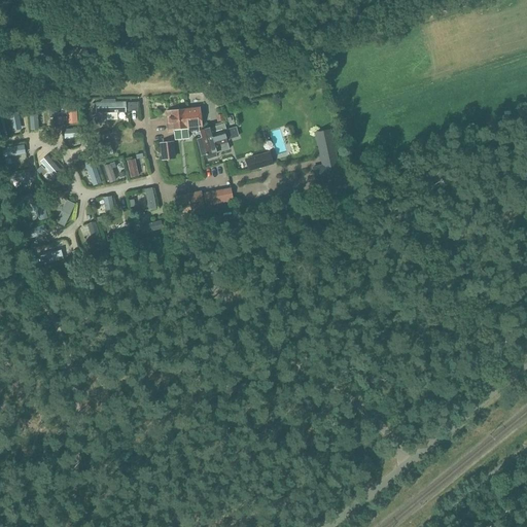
[(115,102),(115,99),(103,100),(100,102),(99,102),(100,113),(107,113),(107,120),(117,119),(117,113),(126,112),(126,102),(115,102)]
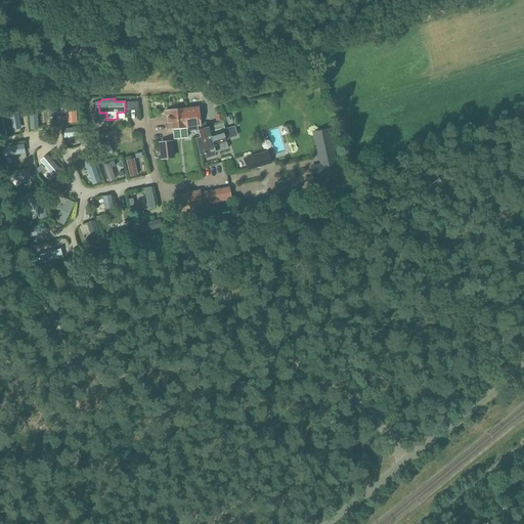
[(66,102),(67,124),(76,123),(75,102),(66,102)]
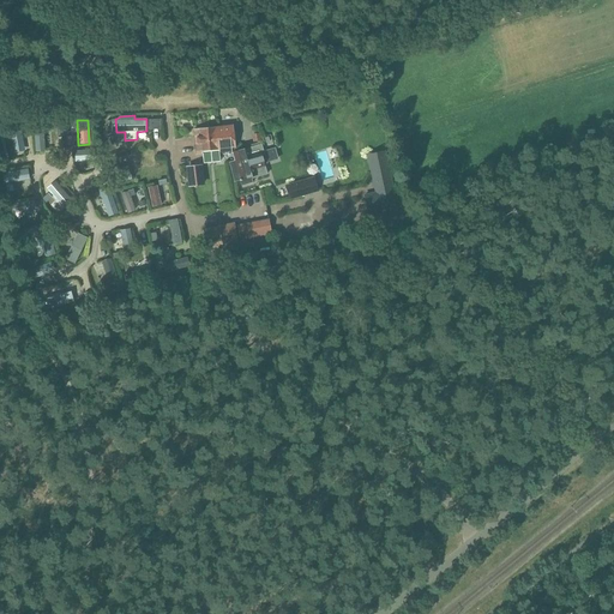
[(160,120),(149,120),(149,130),(161,130),(160,120)]
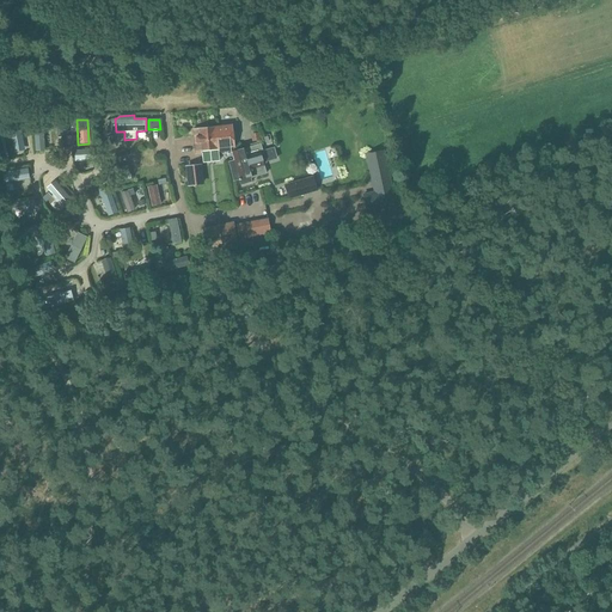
[(220,160),(219,151),(231,150),(231,146),(234,146),(232,123),(215,126),(213,126),(210,123),(203,124),(202,127),(194,128),(196,154),(202,153),(203,163),(220,160)]
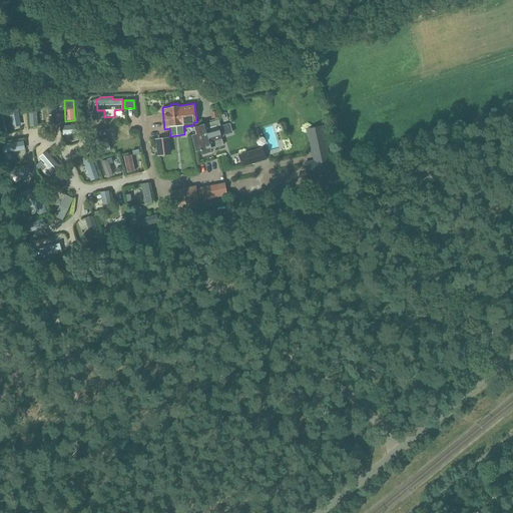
[(28,106),(30,126),(38,126),(36,105),(28,106)]
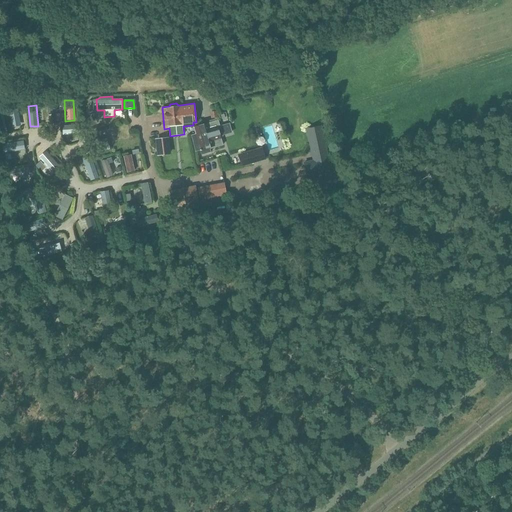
[(16,107),(10,108),(12,122),(18,121),(16,107)]
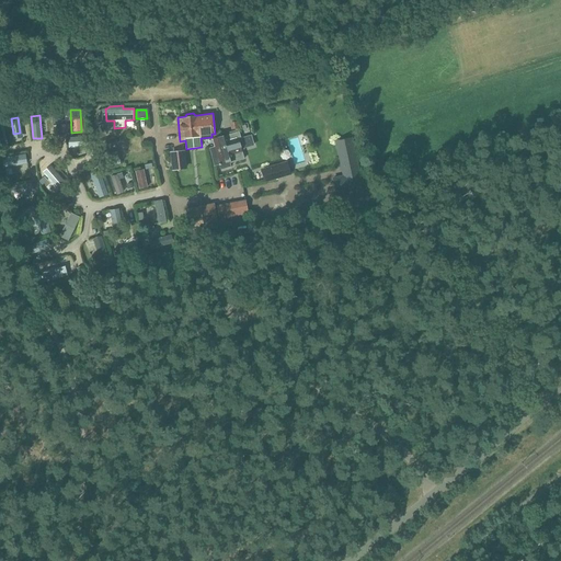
[(215,146),(210,147),(209,148),(214,165),(219,164),(220,169),(231,167),(230,162),(244,159),(241,149),(254,146),(252,135),(241,138),(239,132),(229,135),(229,134),(213,139),(215,146)]
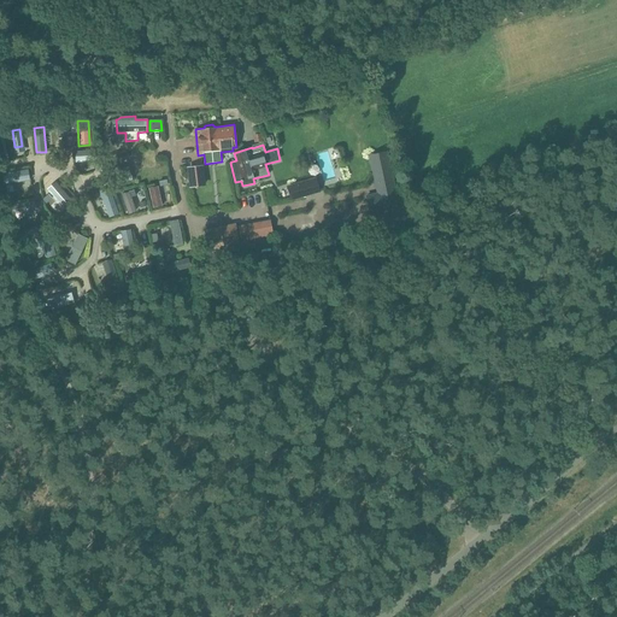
[(98,151),(75,152),(76,163),(82,163),(82,162),(99,160),(98,151)]
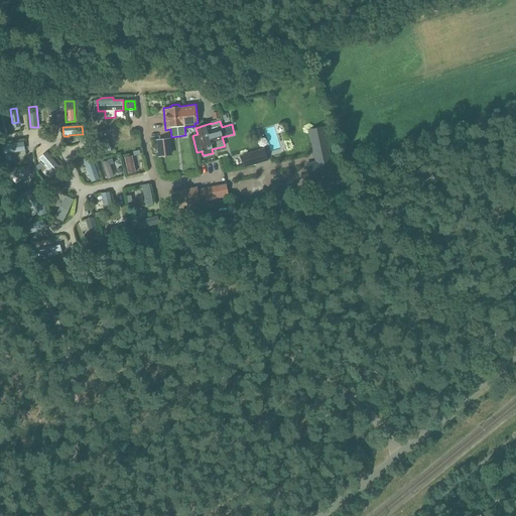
[(324,127),(307,130),(315,161),(305,163),(308,179),(335,173),(324,127)]
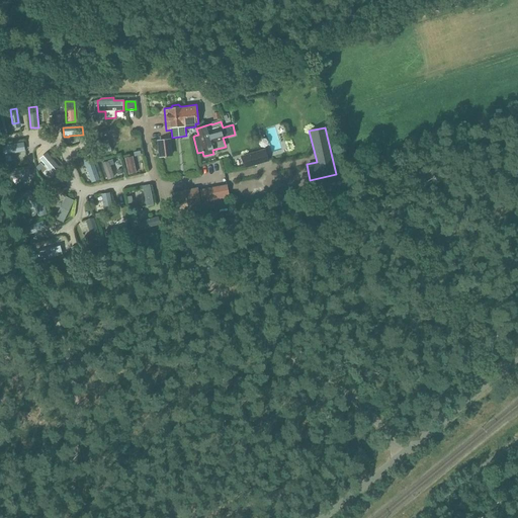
[(108,140),(101,142),(103,151),(111,149),(108,140)]
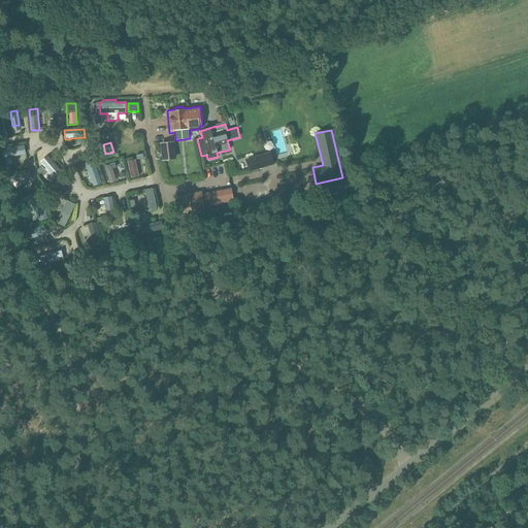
[(172,142),(161,144),(163,159),(174,157),(172,142)]
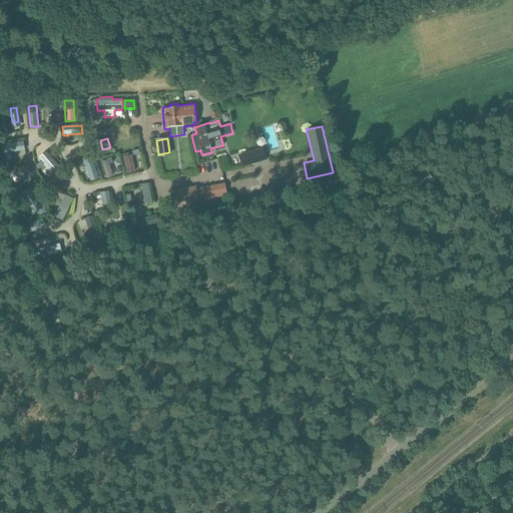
[(24,141),(3,145),(4,152),(25,148),(24,141)]
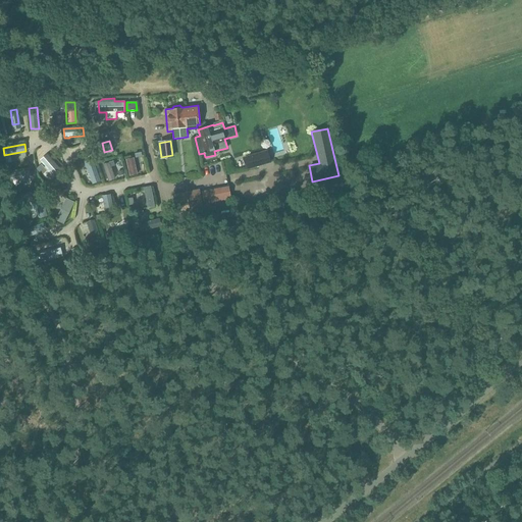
[(267,150),(243,157),(245,165),(246,170),(271,163),(267,150)]
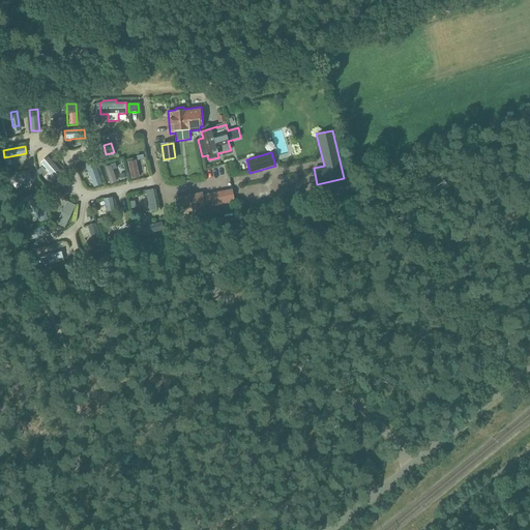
[(127,163),(131,179),(139,178),(136,160),(127,163)]
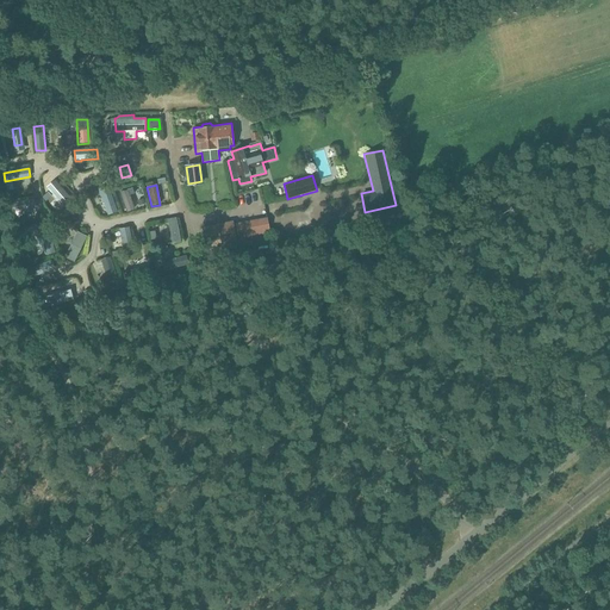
[(101,195),(109,215),(117,212),(109,186),(107,187),(98,190),(100,197),(101,195)]
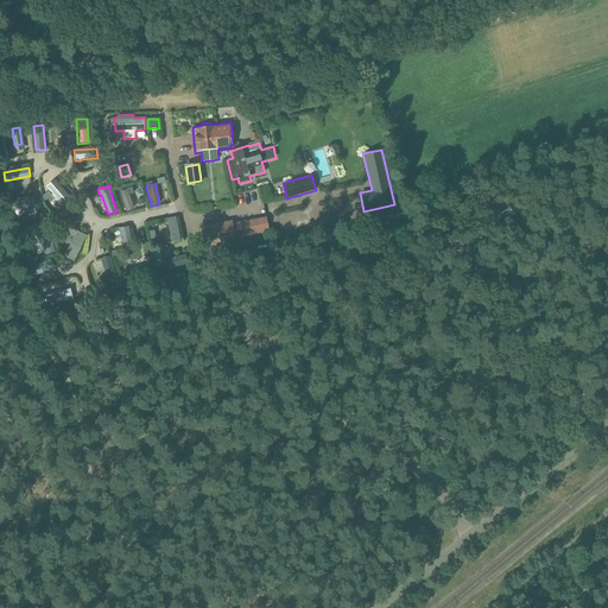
[(133,192),(132,188),(119,191),(126,211),(134,209),(130,194),(133,192)]
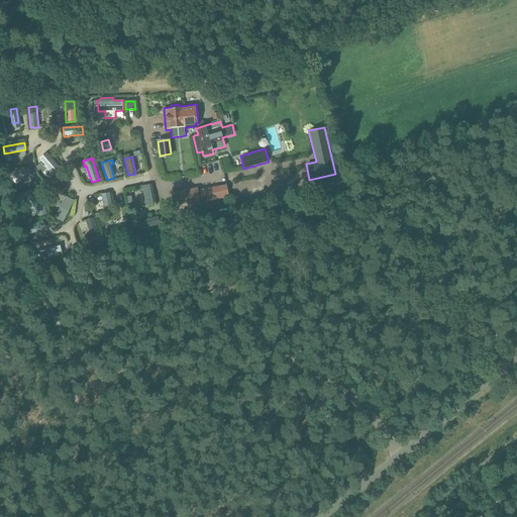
[(29,169),(8,172),(9,179),(30,176),(29,169)]
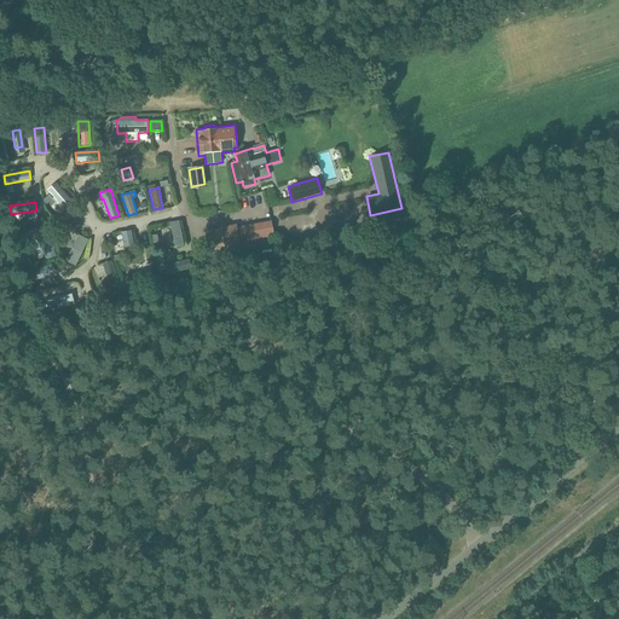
[(169,221),(174,247),(183,246),(178,220),(169,221)]
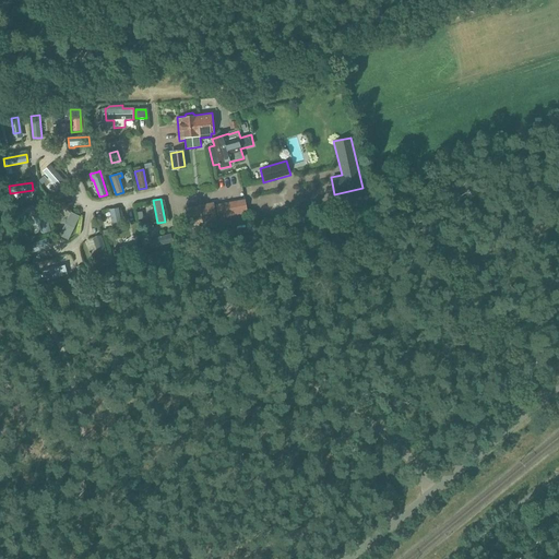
[(215,205),(218,218),(247,214),(245,200),(215,205)]
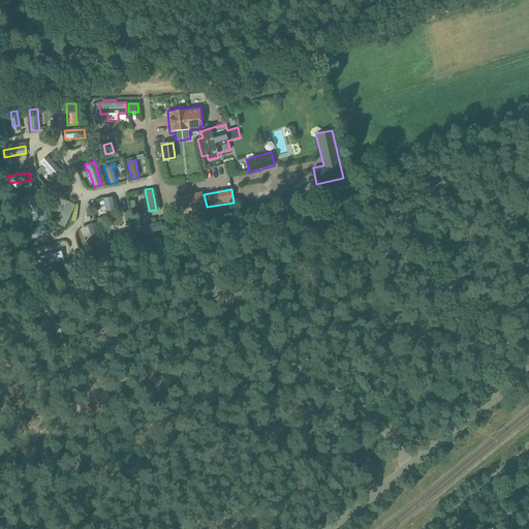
[(206,208),(201,191),(175,197),(178,213),(206,208)]
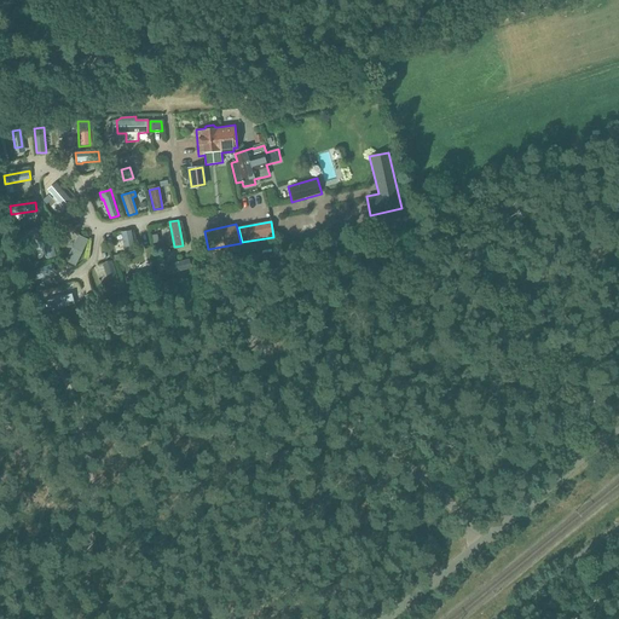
[(134,255),(129,231),(122,233),(127,256),(134,255)]
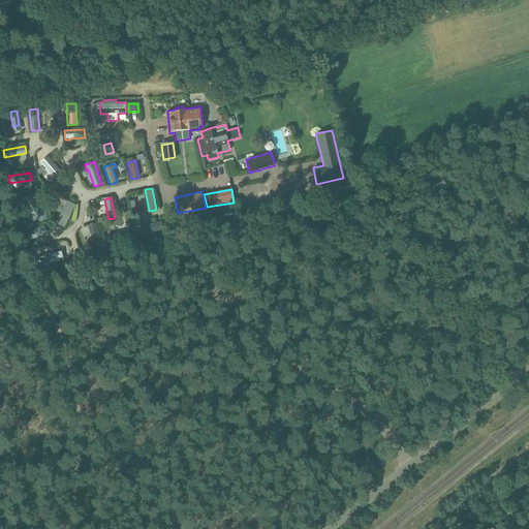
[(39,221),(48,219),(42,199),(35,200),(39,221)]
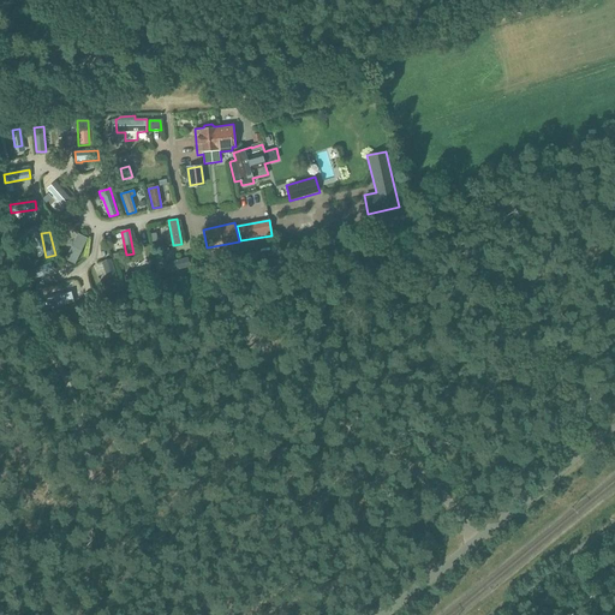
[(75,263),(87,238),(77,233),(65,258),(75,263)]
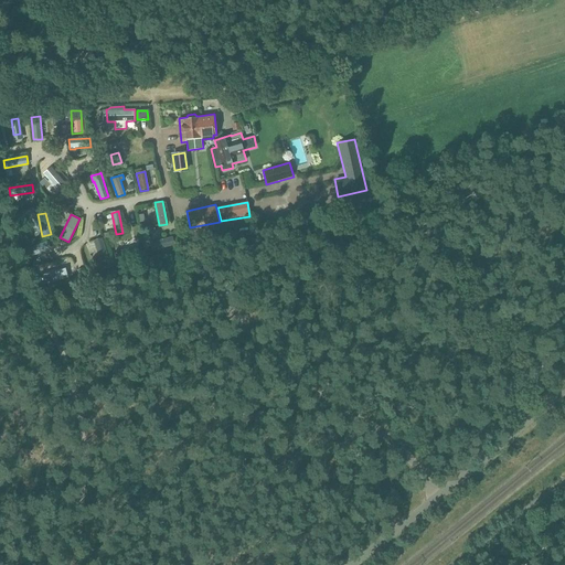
[(151,251),(156,249),(173,245),(171,236),(149,242),(151,251)]
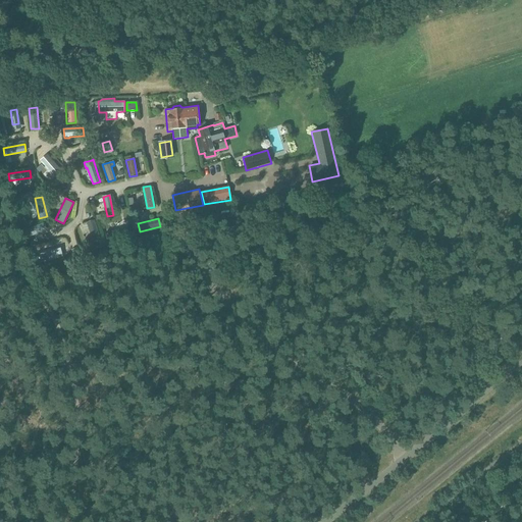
[(93,243),(100,241),(94,220),(87,222),(93,243)]
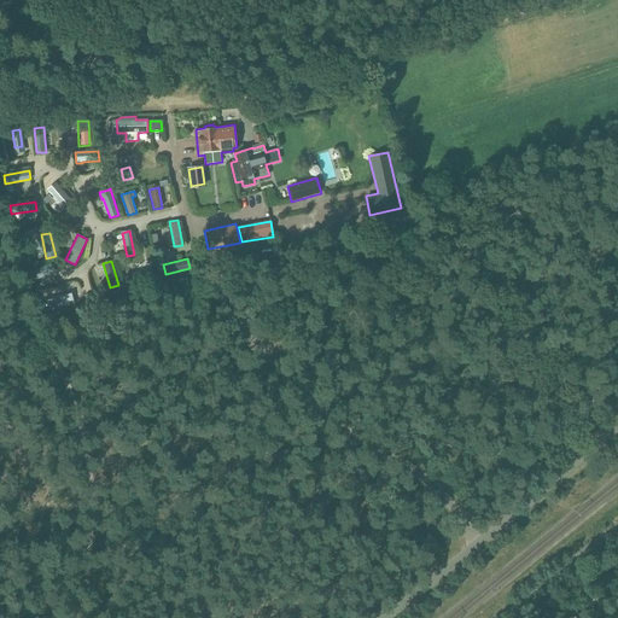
[(33,280),(56,272),(52,263),(29,272),(33,280)]
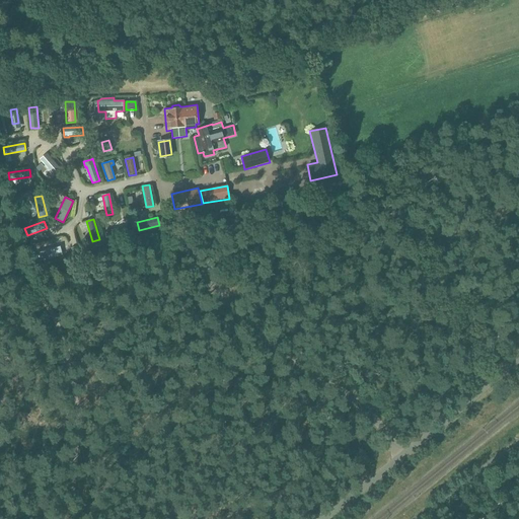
[(106,239),(128,233),(126,226),(104,231),(106,239)]
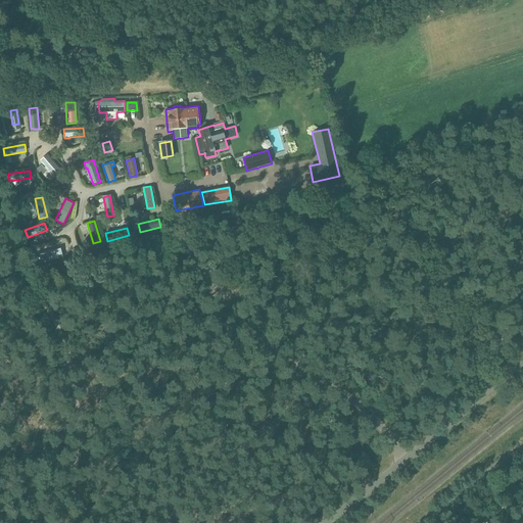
[(47,249),(53,246),(50,241),(35,249),(38,254),(43,251),(44,253),(48,251),(47,249)]
